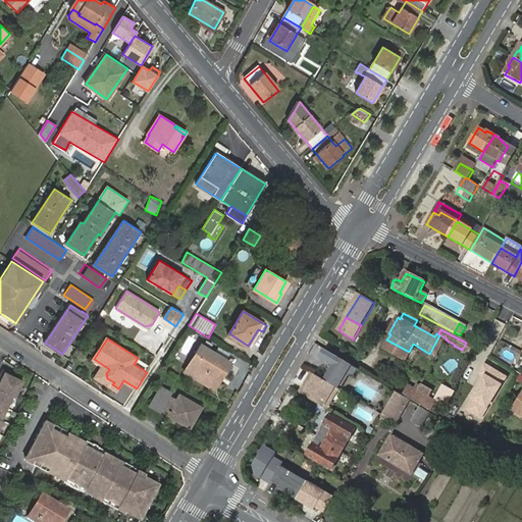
[(409,352),(386,340),(382,349),(404,360),(409,352)]
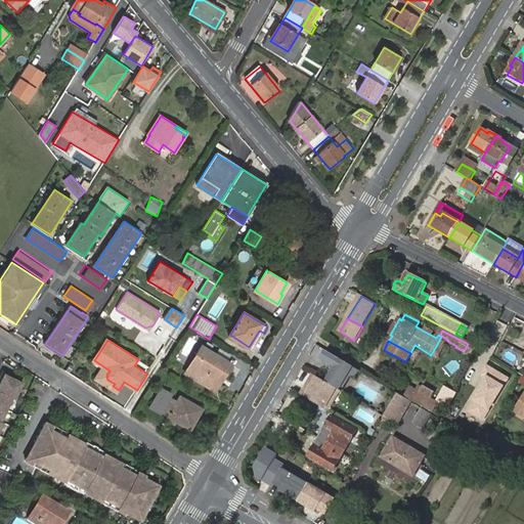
[(203,357),(192,376),(213,388),(223,370),(226,373),(231,363),(203,347),(198,354),(203,357)]
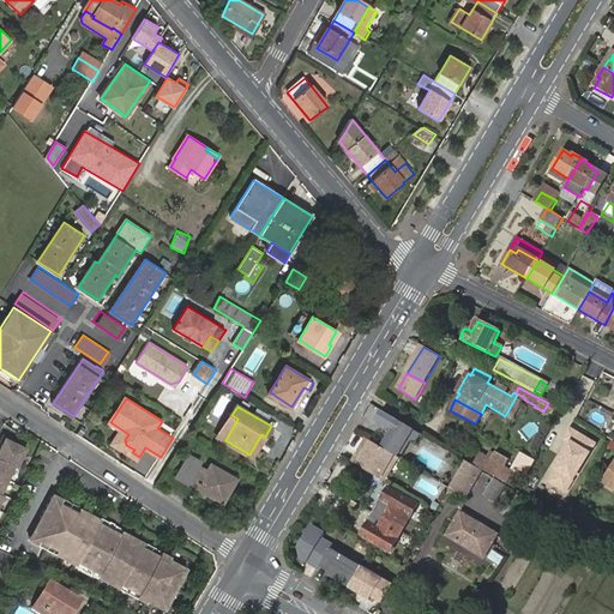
[(383,449),(397,458),(408,440),(411,443),(416,445),(422,435),(383,411),(378,421),(393,431),(383,449)]
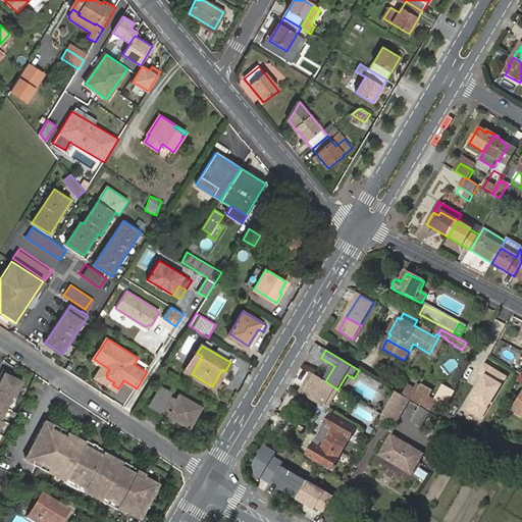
[(186,371),(192,374),(202,356),(197,353),(186,371)]
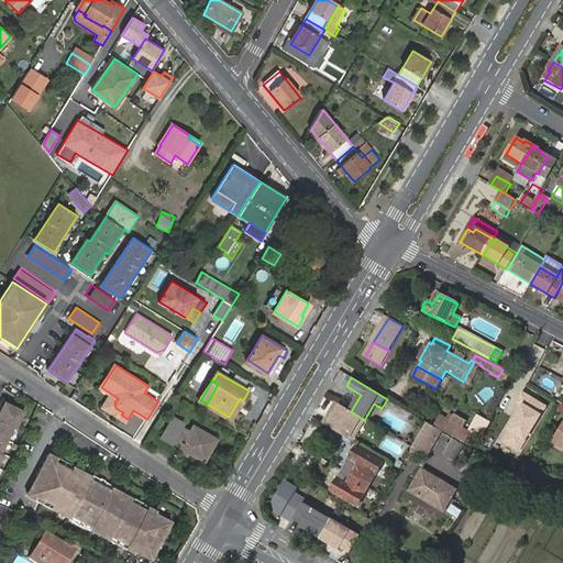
[(507,431),(500,442),(517,451),(542,407),(520,394),(515,403),(521,407),(507,430),(507,431)]
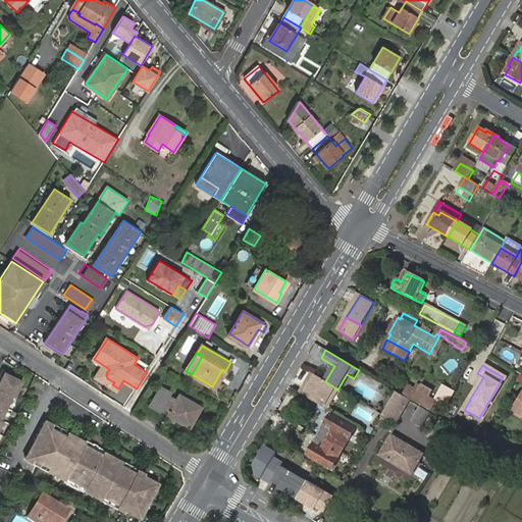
[(222,369),(212,386),(215,388),(225,371),(222,369)]
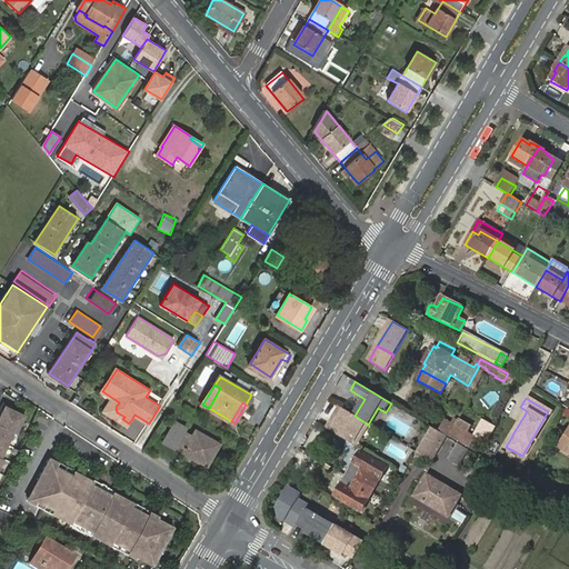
[(25,415),(6,406),(0,416),(0,467),(5,458),(1,457),(13,431),(17,432),(25,415)]
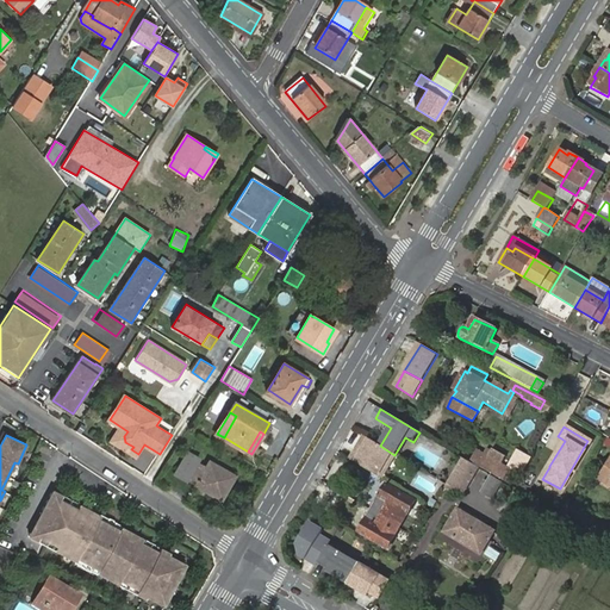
[(365,437),(350,461),(381,479),(396,455),(394,455),(380,446),(365,437)]
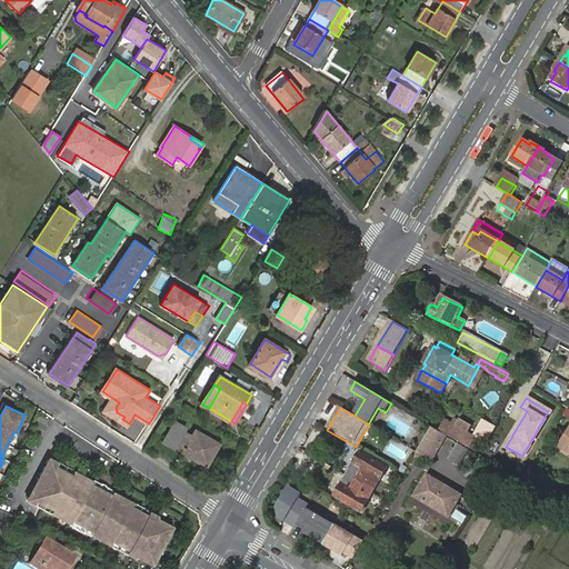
[(381,410),(378,408),(368,425),(369,425),(371,426),(381,410)]
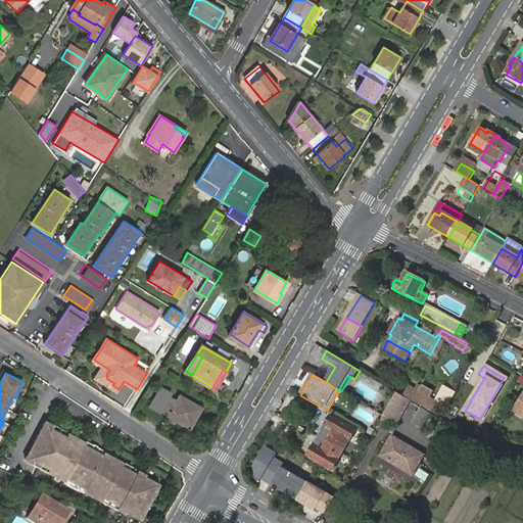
[(403,396),(411,400),(430,412),(435,403),(445,410),(456,393),(444,386),(435,400),(430,398),(433,392),(423,386),(419,392),(410,387),(403,396)]
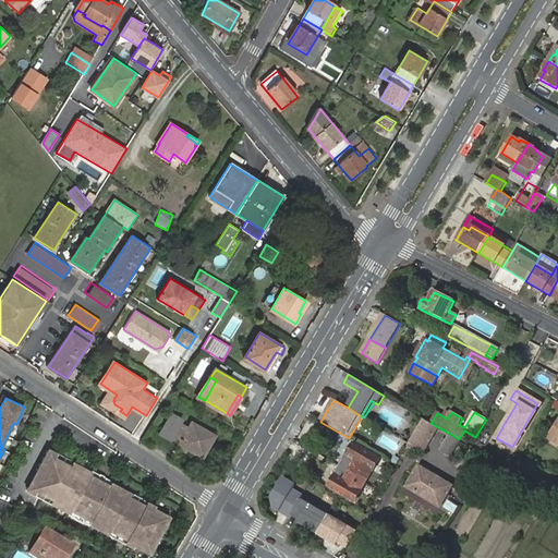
[(173,414),(162,433),(172,439),(173,437),(180,440),(179,444),(203,457),(216,435),(192,422),(189,426),(182,422),(183,420),(173,414)]
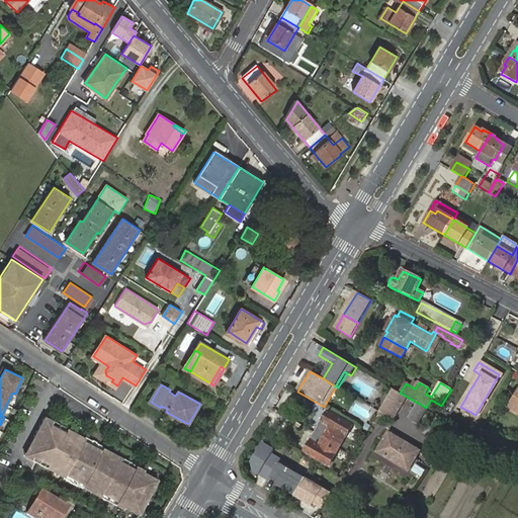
[(517,385),(506,408),(517,414),(517,385)]
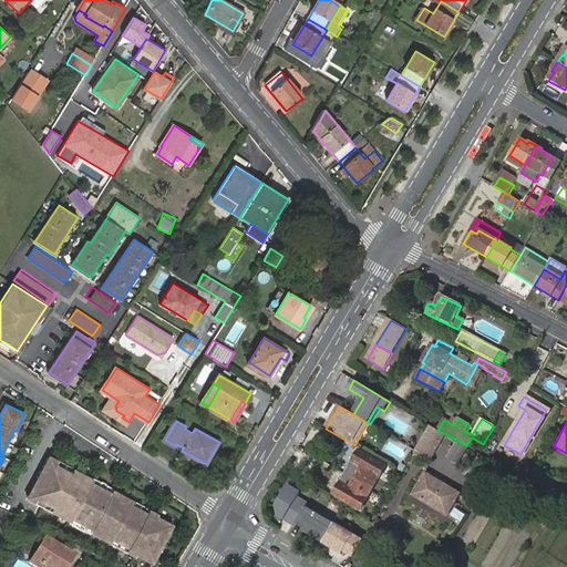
[(431,425),(415,451),(424,456),(425,453),(432,456),(445,434),(437,430),(431,425)]
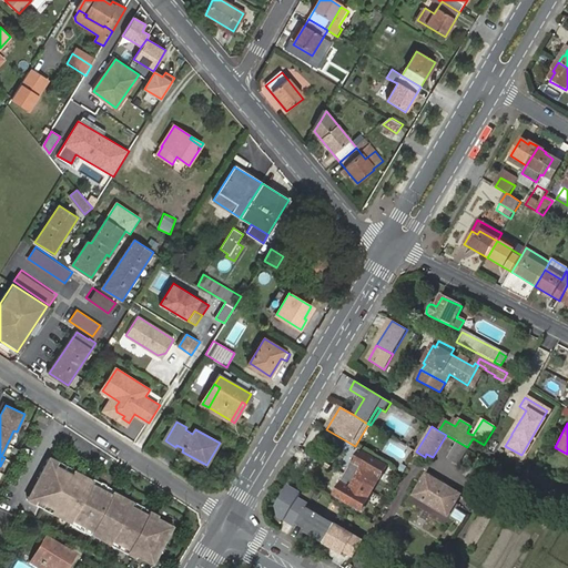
[(348,488),(343,484),(342,484),(334,496),(361,511),(387,467),(361,452),(353,464),(354,465),(361,468),(348,488)]
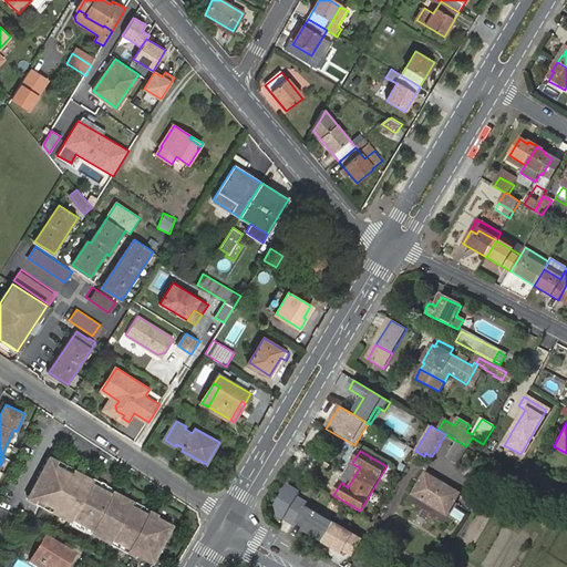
[(48,455),(26,496),(135,556),(136,554),(152,563),(173,525),(156,516),(157,514),(48,455)]
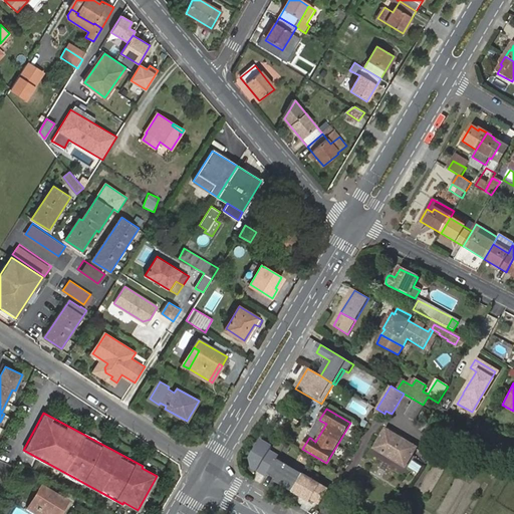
[(320,421),(310,438),(315,442),(326,424),(320,421)]
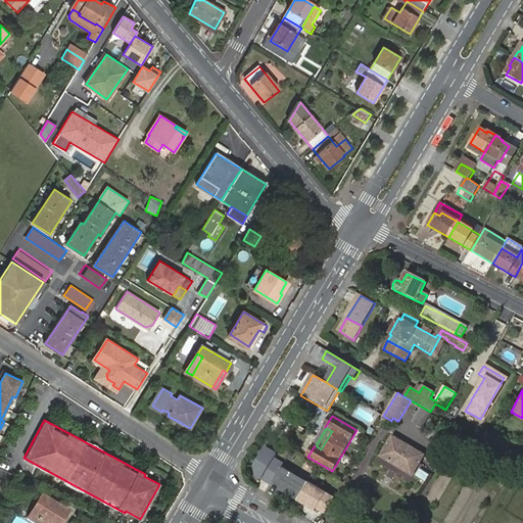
[(393,438),(381,457),(413,475),(424,457),(393,438)]
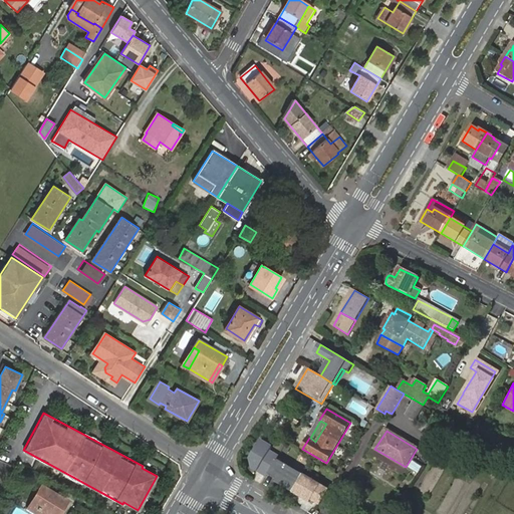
[(268,476),(277,461),(279,458),(270,452),(272,448),(261,441),(250,459),(252,469),(266,478),(268,476)]
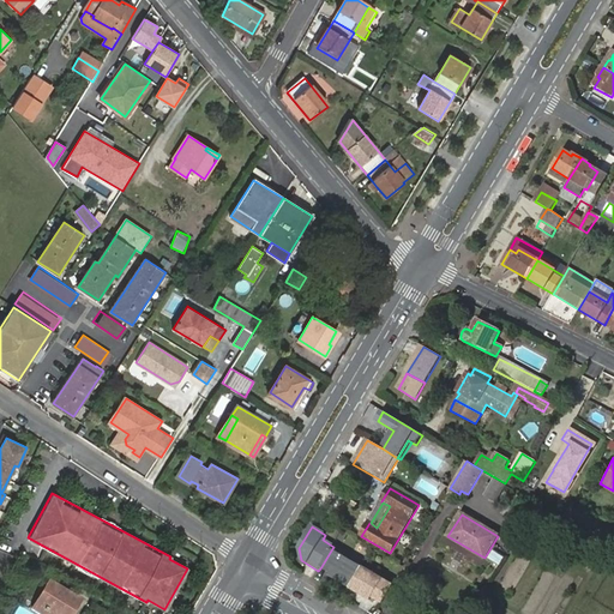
[(493,549),(489,559),(501,564),(506,555),(493,549)]
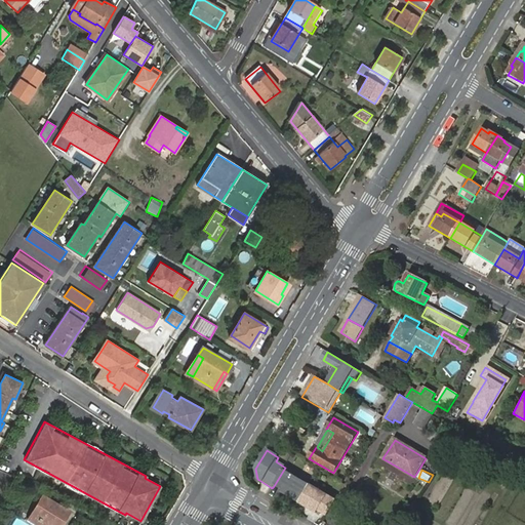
[(309,486),(283,471),(274,486),(282,491),(281,493),(298,503),(309,486)]
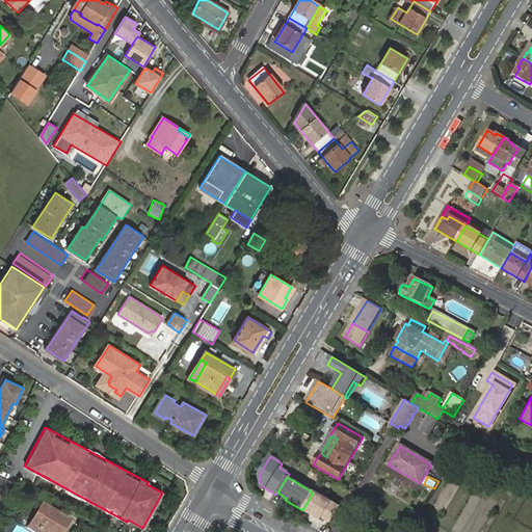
[(330,524),(339,509),(313,493),(302,510),(319,521),(320,521),(321,519),(330,524)]
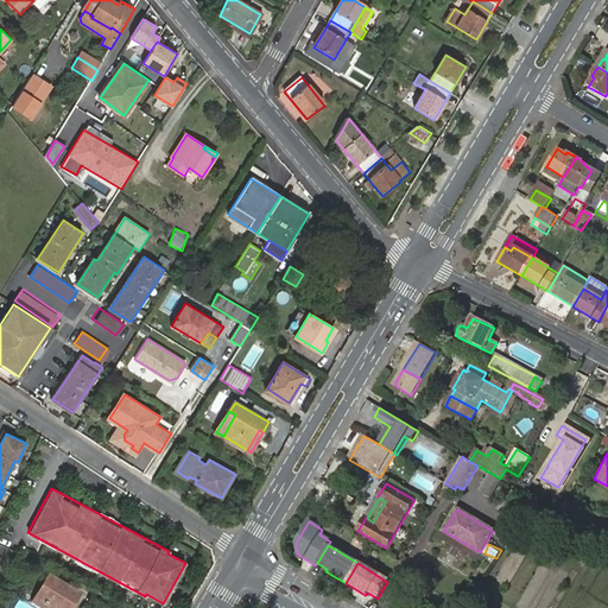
[(49,575),(37,597),(54,607),(52,607),(65,607),(68,603),(71,606),(78,593),(49,575)]
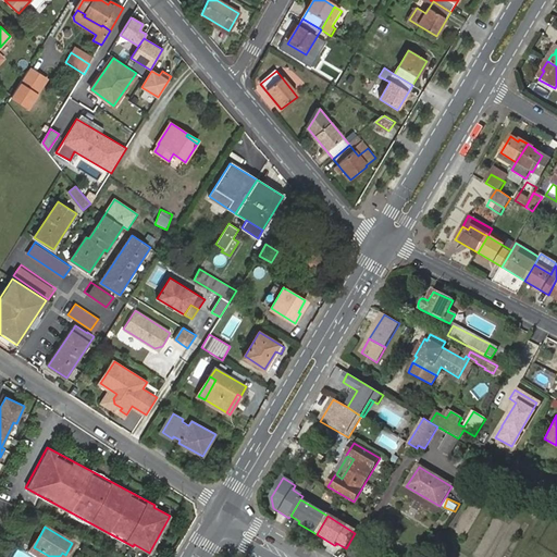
[(120,543),(115,552),(124,556),(135,556),(138,553),(120,543)]
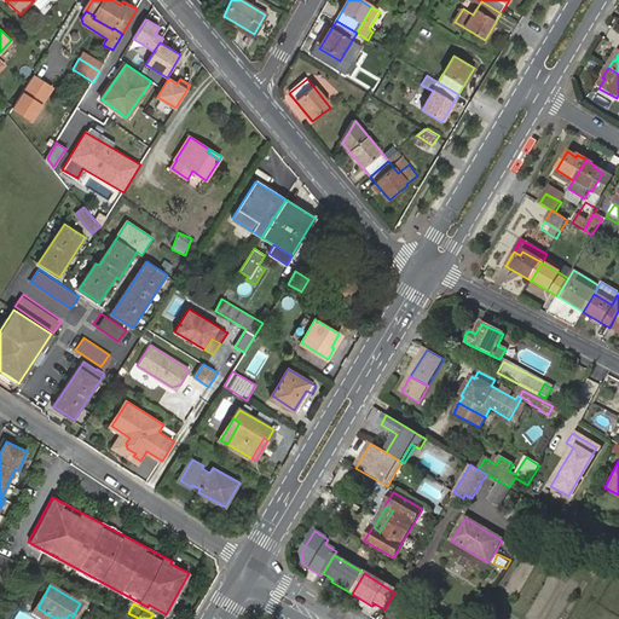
[(53,618),(55,618),(38,608),(33,615),(38,618),(53,618)]
